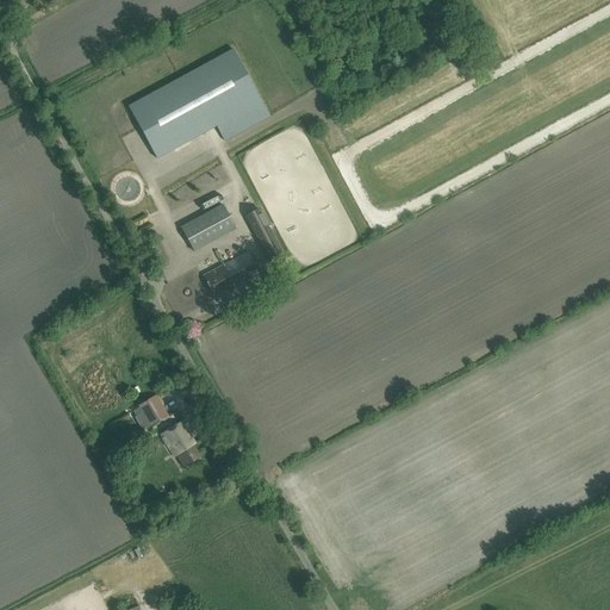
[(232,49),(128,105),(155,157),(216,125),(223,141),(268,117),(232,49)]
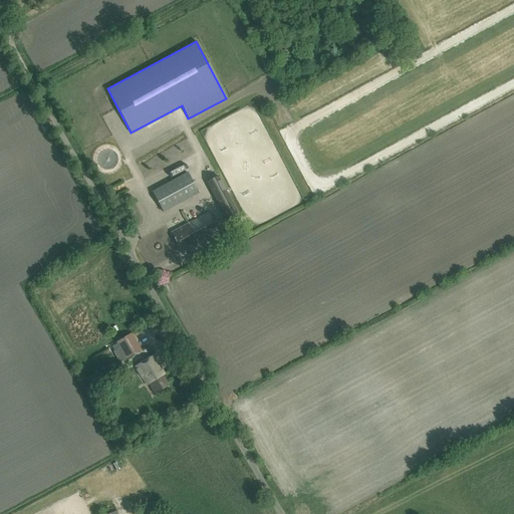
[(185,162),(199,158),(197,153),(184,157),(185,162)]
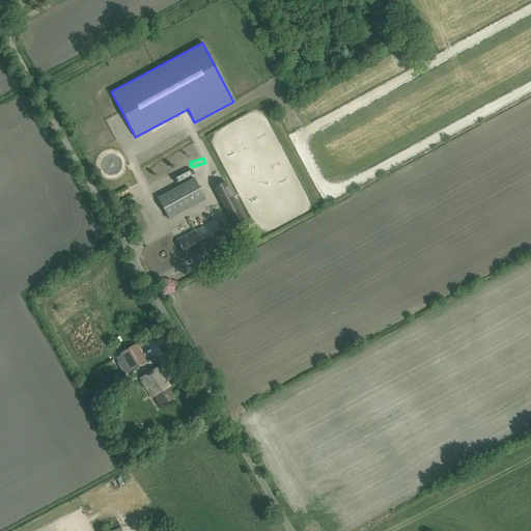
[(204,200),(193,179),(157,199),(168,220),(204,200)]
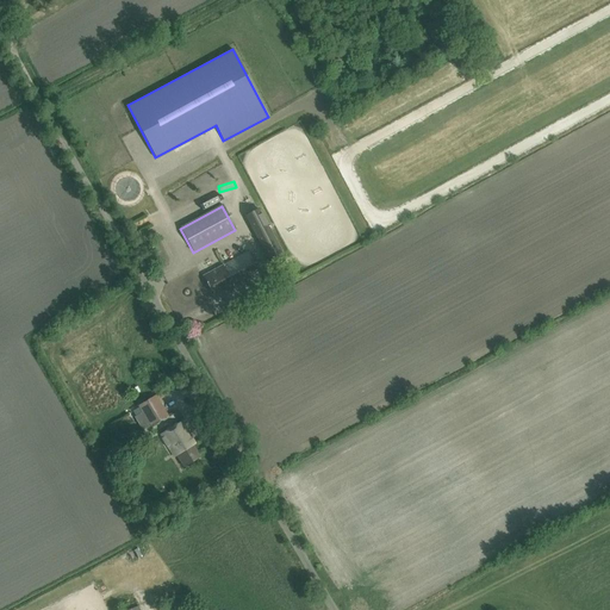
[(281,255),(257,207),(244,213),(269,263),(281,255)]
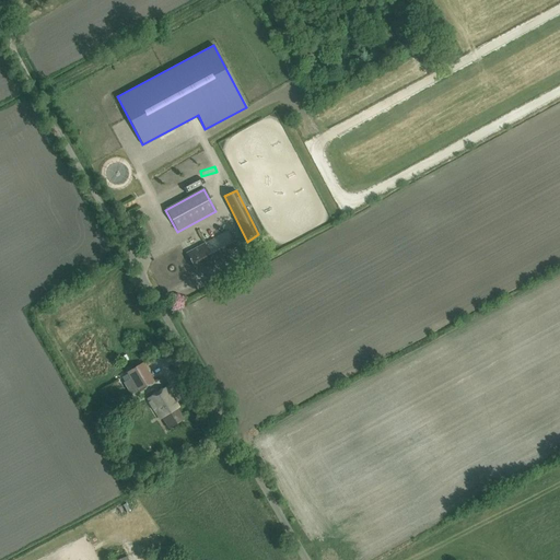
[(213,261),(216,265),(238,253),(228,232),(187,254),(196,271),(213,261)]
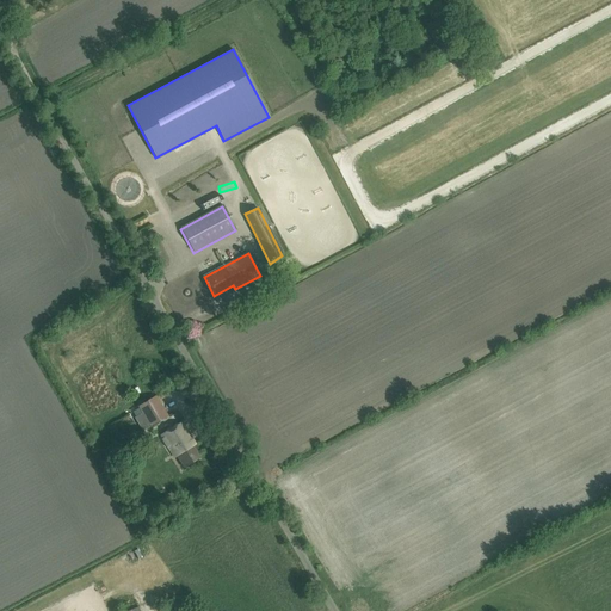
[(150,429),(168,418),(155,397),(137,408),(150,429)]
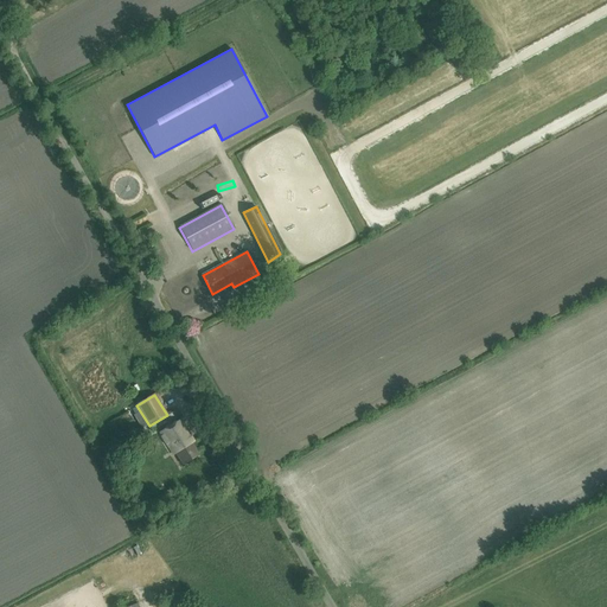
[(183,465),(199,455),(189,438),(191,436),(180,420),(160,433),(173,455),(176,454),(183,465)]
